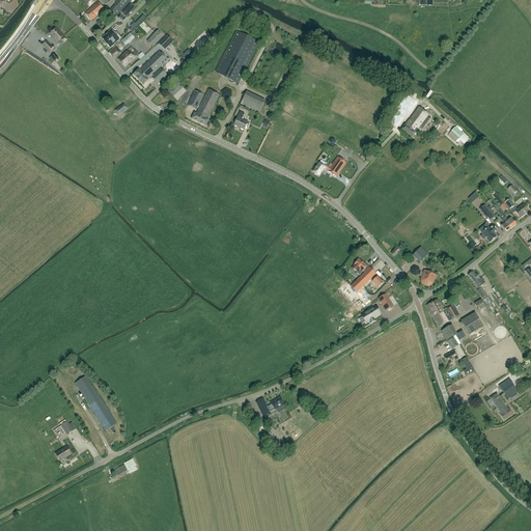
[(117,16),(131,0),(130,0),(118,0),(110,9),(117,16)]
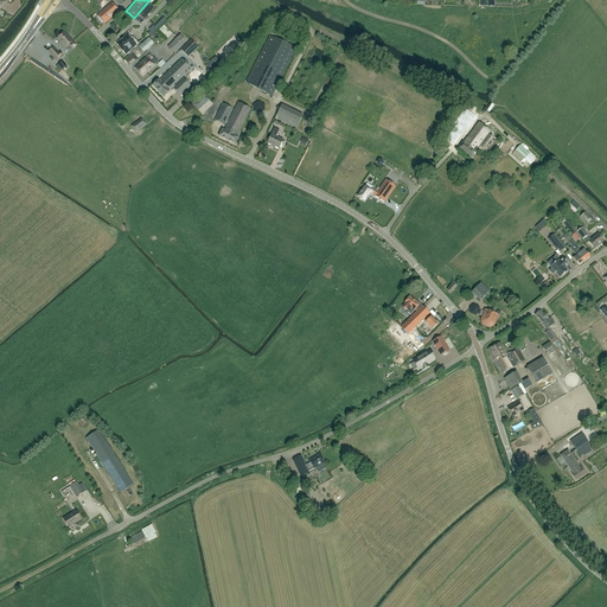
[(96,16),(104,24),(120,11),(112,2),(96,16)]
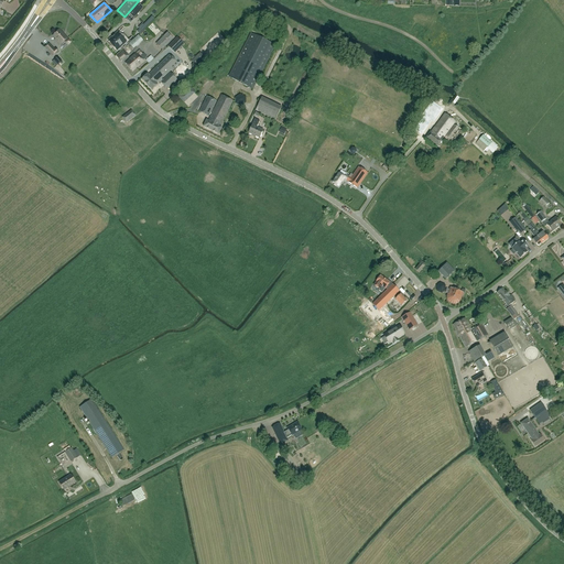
[(137,3),(129,12),(133,18),(142,8),(137,3)]
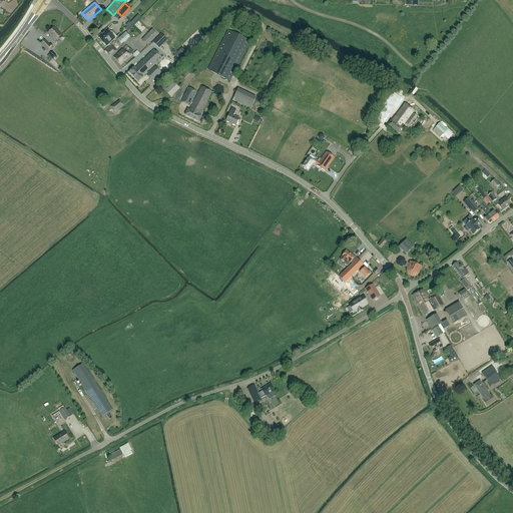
[(125,25),(126,26),(124,29),(127,31),(140,17),(138,15),(130,23),(129,22),(128,22),(126,24),(125,25)]
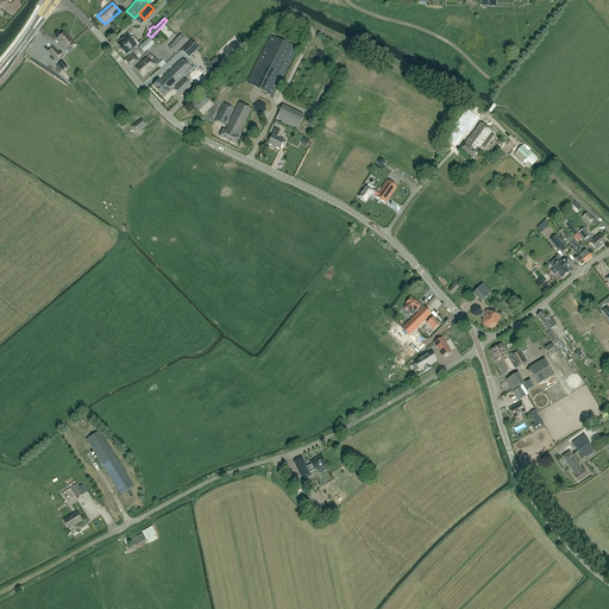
[(126,55),(136,45),(137,46),(140,44),(129,31),(125,33),(126,35),(117,44),(119,48),(119,49),(120,50),(121,51),(123,51),(126,55)]
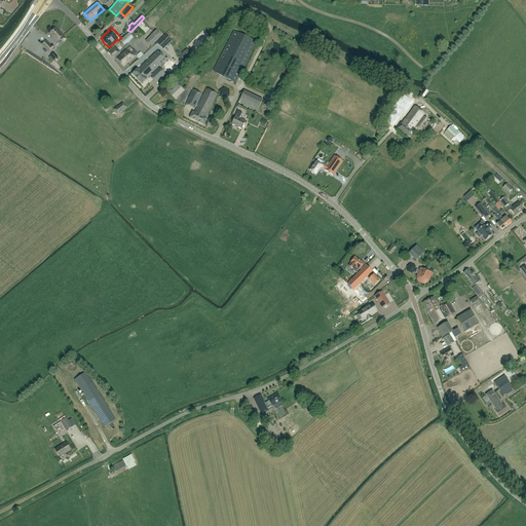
[(50,33),(48,34),(51,37),(55,42),(63,36),(55,28),(50,33)]
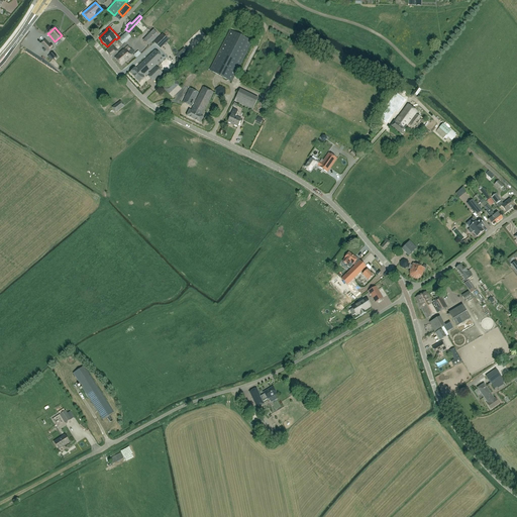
[(159,35),(153,29),(142,40),(148,46),(159,35)]
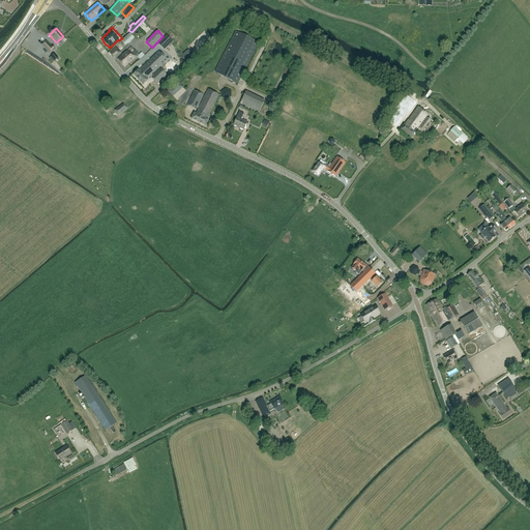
[(214,72),(237,84),(259,42),(235,31),(214,72)]
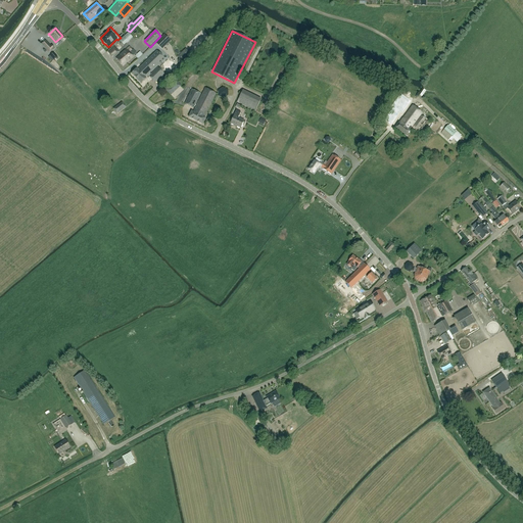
[(133,38),(128,33),(120,41),(124,45),(133,38)]
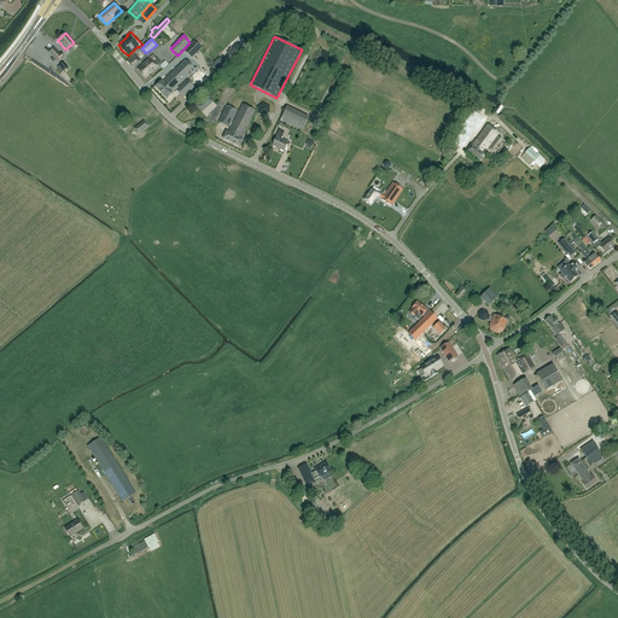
[(193,40),(182,52),(190,60),(202,48),(193,40)]
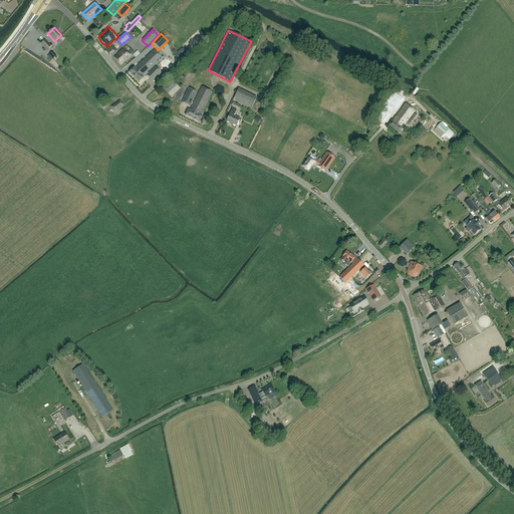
[(48,51),(53,47),(50,44),(49,45),(44,40),(41,43),(48,51)]
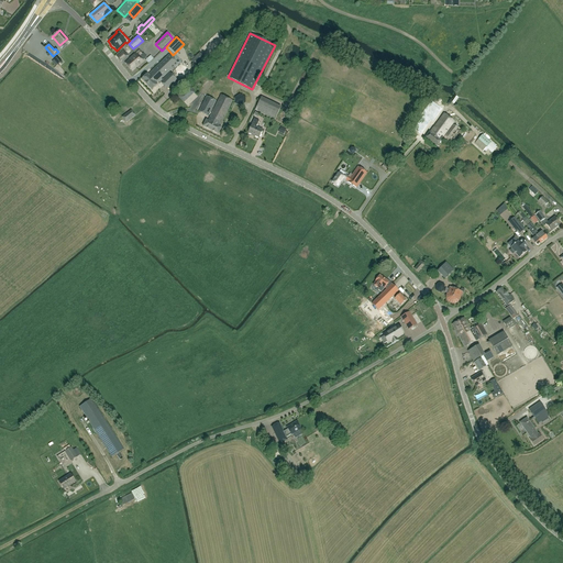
[(123,51),(117,56),(120,62),(128,55),(123,51)]
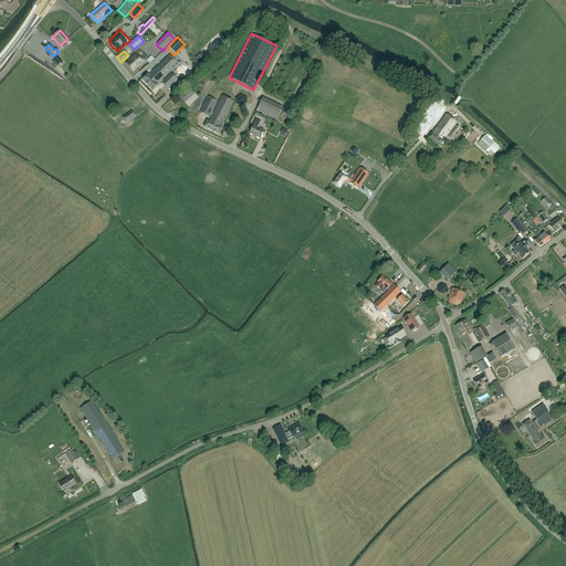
[(145,59),(142,55),(143,54),(139,51),(126,63),(133,72),(145,61),(144,60),(145,59)]
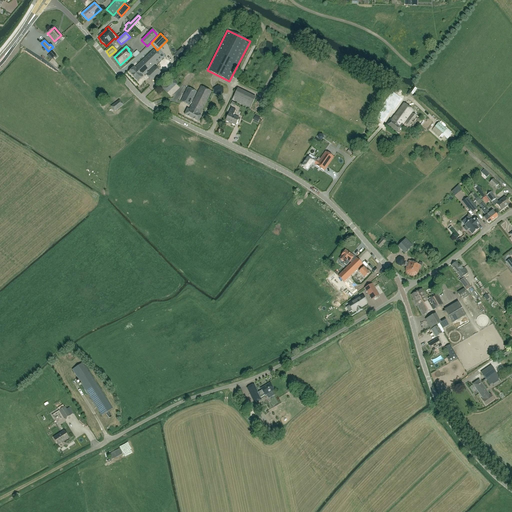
[(181,48),(174,55),(178,60),(186,53),(181,48)]
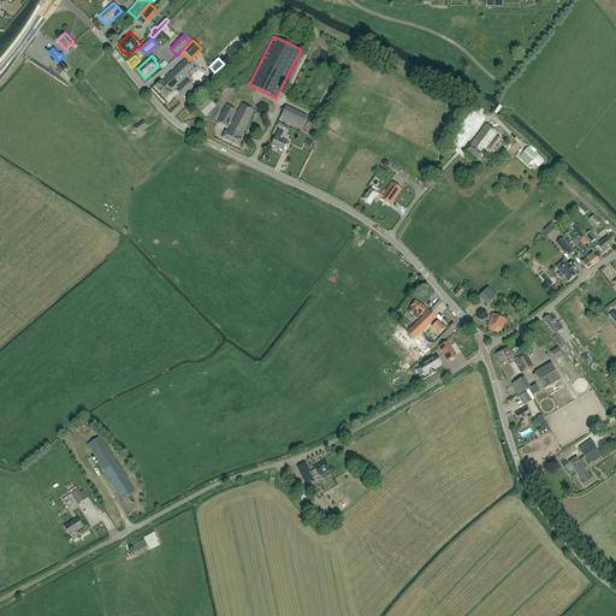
[(169,75),(178,86),(194,70),(185,60),(169,75)]
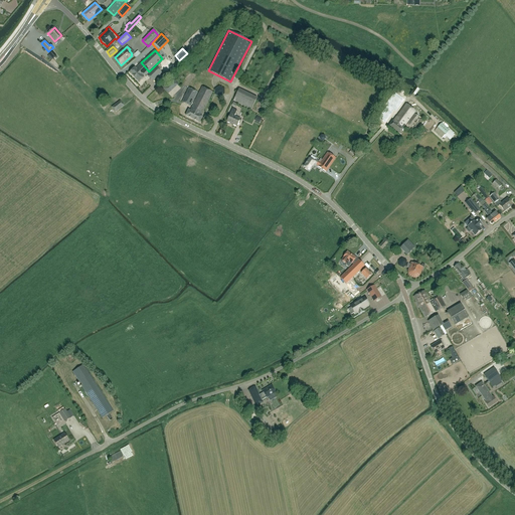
[(135,68),(135,67),(129,72),(139,82),(144,77),(143,76),(146,74),(153,81),(162,73),(156,66),(148,73),(147,72),(149,71),(141,62),(135,68)]
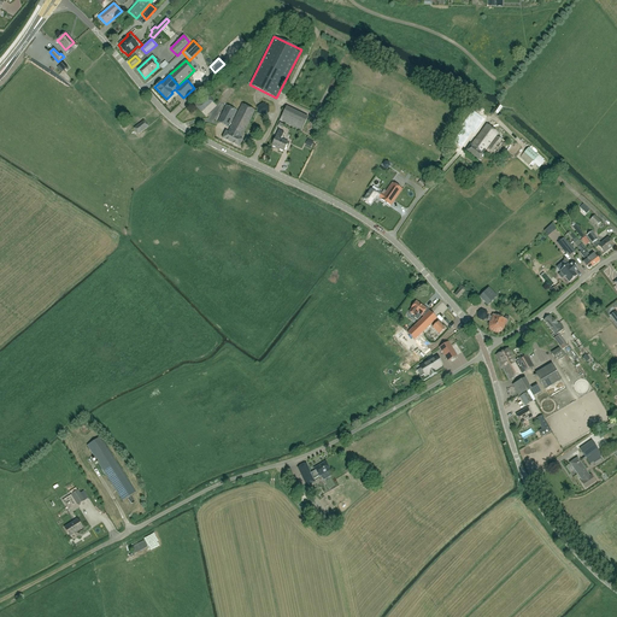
[(118,87),(115,90),(123,99),(127,95),(131,92),(123,82),(118,87)]
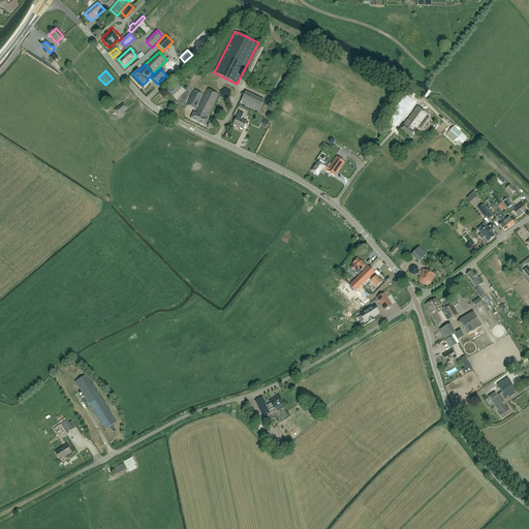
[(190,119),(205,126),(208,120),(206,119),(218,95),(208,89),(195,114),(193,113),(190,119)]
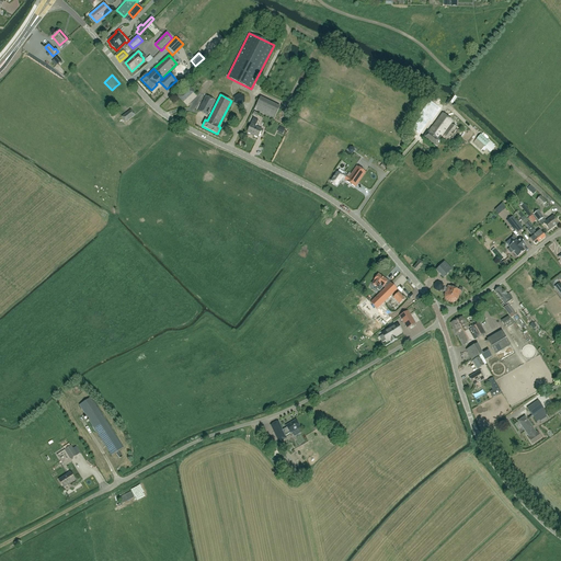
[(205,96),(198,112),(207,116),(215,101),(205,96)]
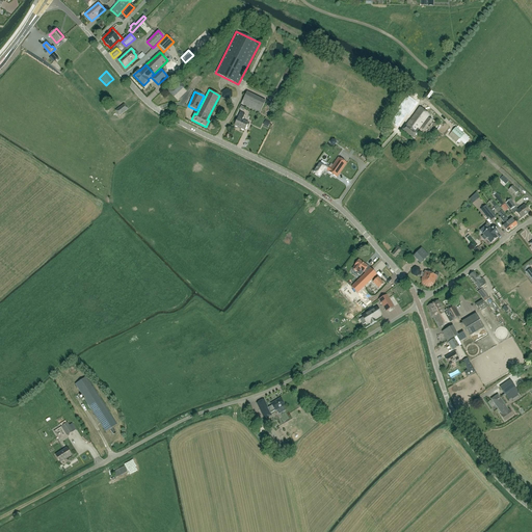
[(246,92),(240,104),(259,113),(265,102),(246,92)]
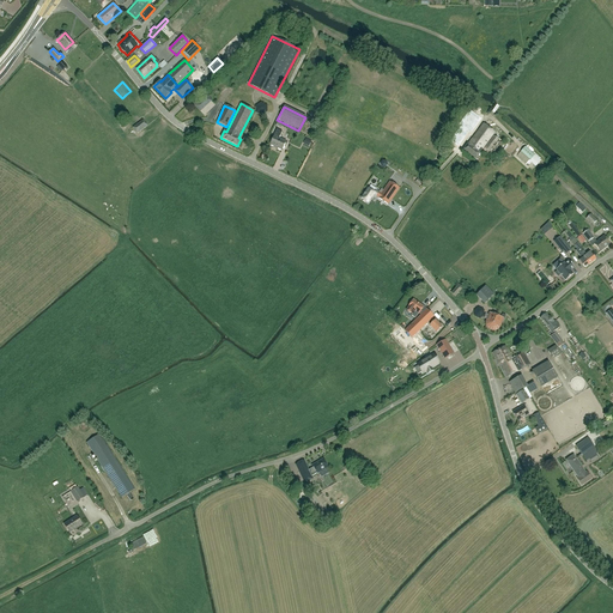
[(481,120),(469,111),(459,126),(469,134),(475,132),(475,127),(481,120)]
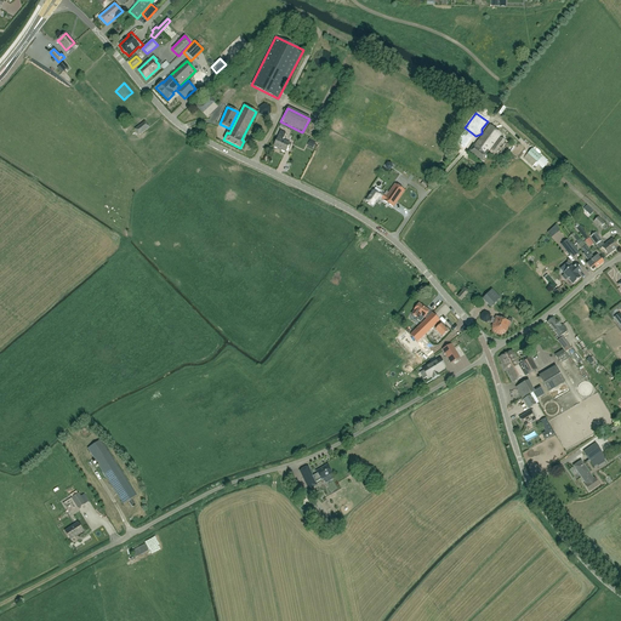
[(144,121),(135,129),(140,136),(149,127),(144,121)]
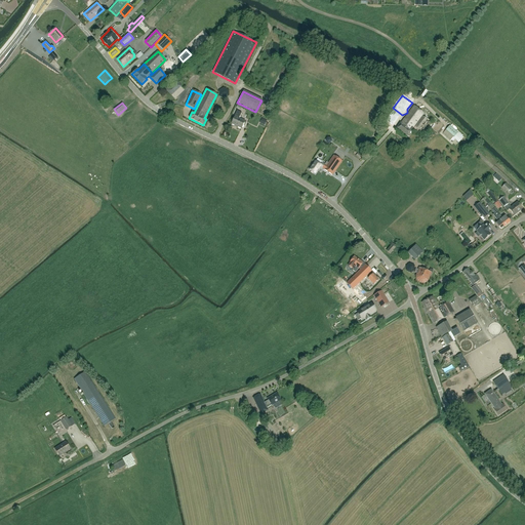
[(410,130),(423,113),(414,106),(401,123),(400,123),(396,128),(407,136),(411,131),(410,130)]
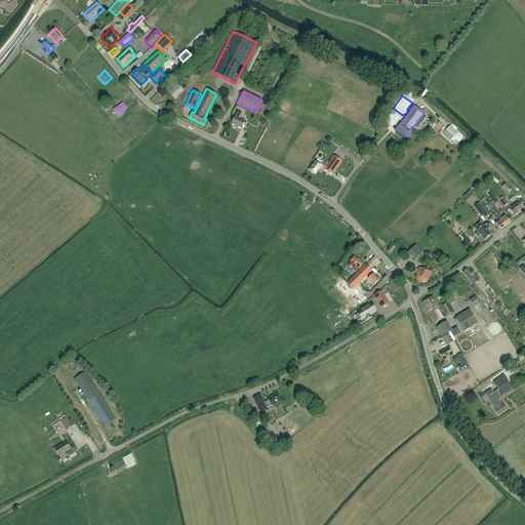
[(234,116),(235,117),(231,124),(241,128),(245,121),(239,118),(241,113),(237,111),(234,116)]
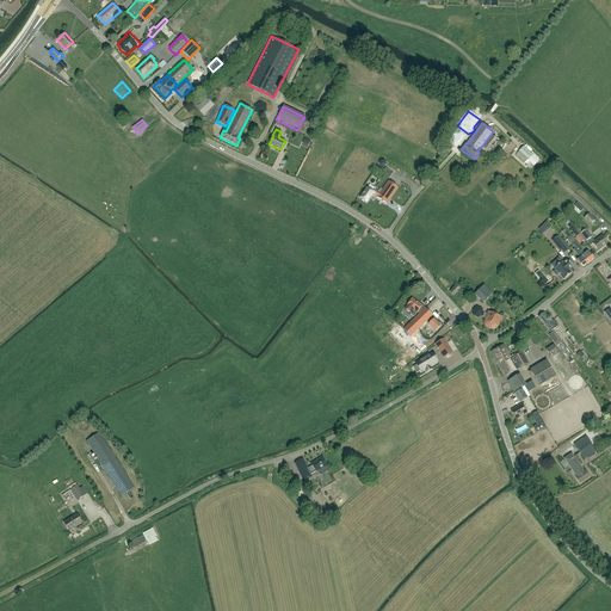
[(492,135),(481,149),(492,158),(503,142),(492,135)]
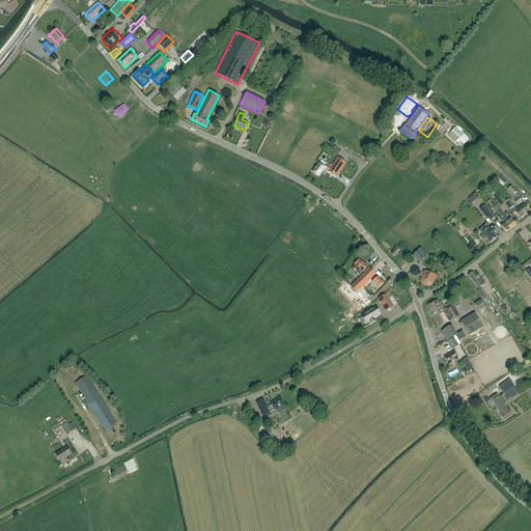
[(313,172),(318,175),(324,168),(328,171),(336,177),(345,163),(335,156),(328,166),(326,165),(324,167),(318,163),(313,172)]
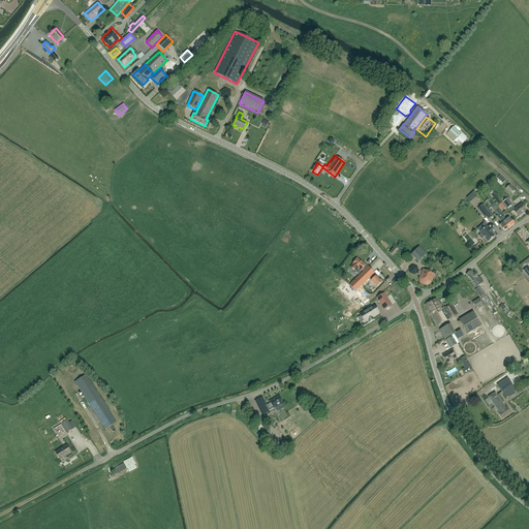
[(498,174),(494,179),(505,189),(511,194),(515,191),(516,190),(498,174)]
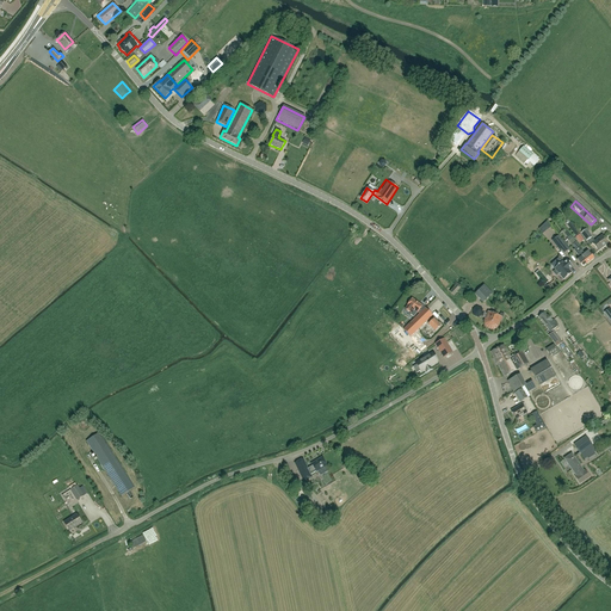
[(568,221),(566,223),(567,224),(567,226),(575,236),(575,238),(580,242),(584,240),(579,234),(571,222),(569,222),(568,221)]
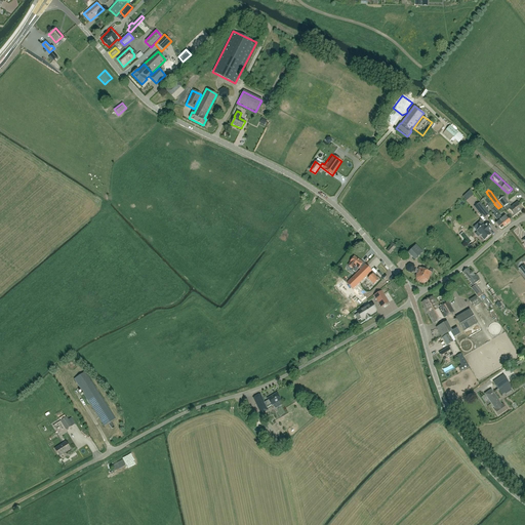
[(511,207),(503,197),(501,195),(497,198),(507,210),(509,209),(514,215),(522,209),(517,202),(511,207)]
